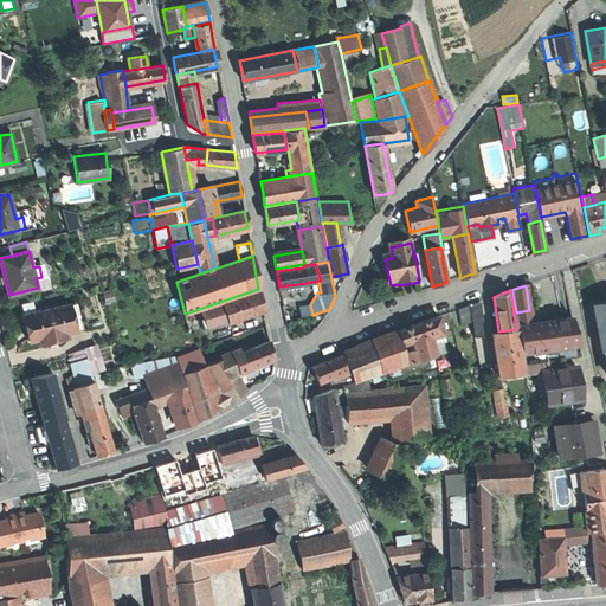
[(227,321),(263,310),(260,301),(259,292),(223,303),(227,321)]
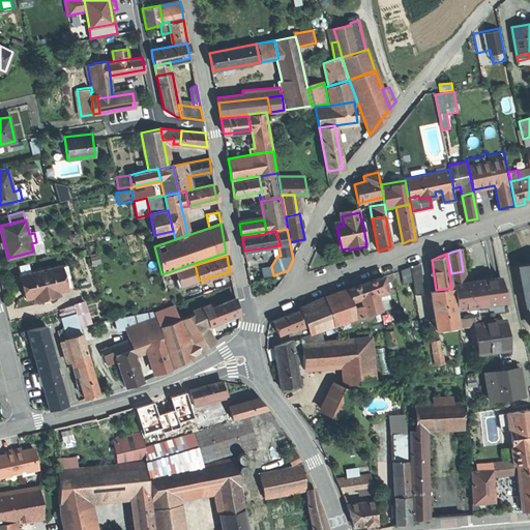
[(419,263),(410,267),(412,280),(413,278),(416,295),(423,293),(419,263)]
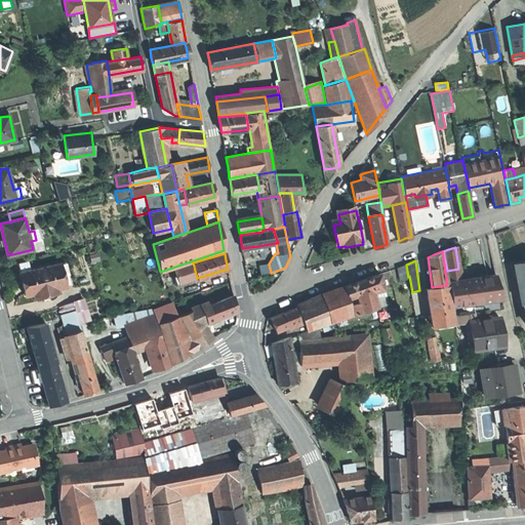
[(524,260),(514,263),(521,304),(524,303),(524,260)]
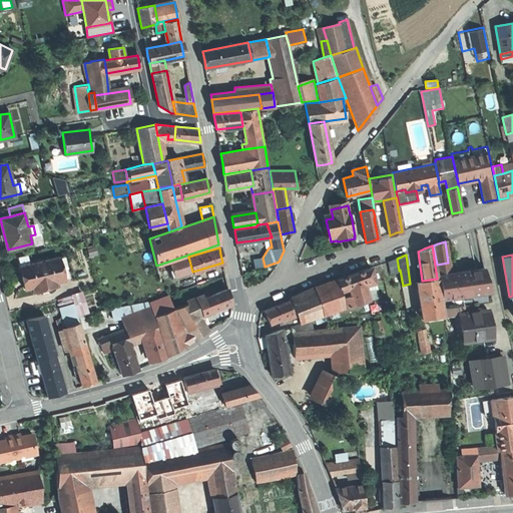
[(65,255),(51,260),(56,282),(70,278),(65,255)]
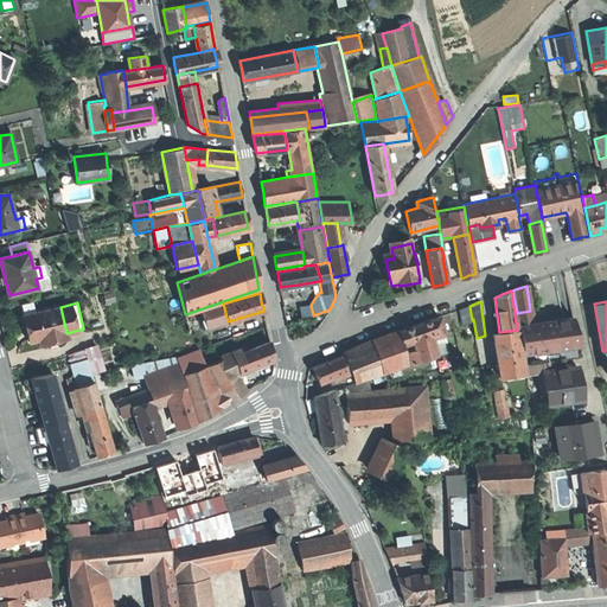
[(206,327),(228,321),(223,304),(202,311),(206,327)]
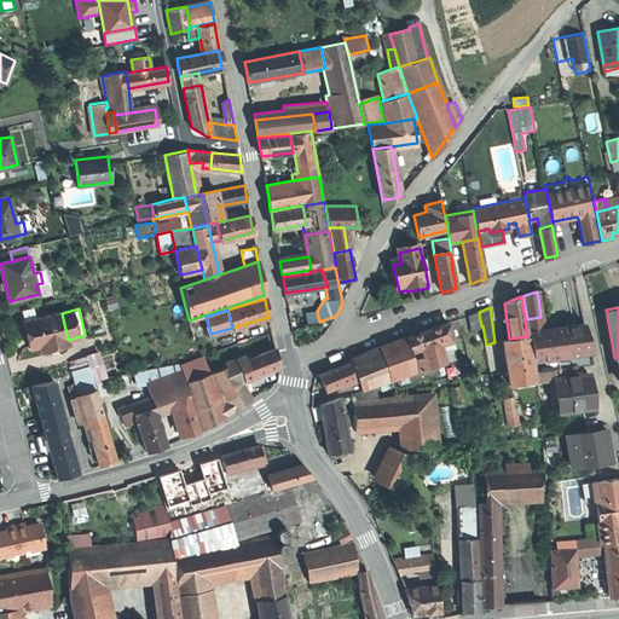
[(305,313),(308,328),(319,325),(319,322),(317,311),(305,313)]
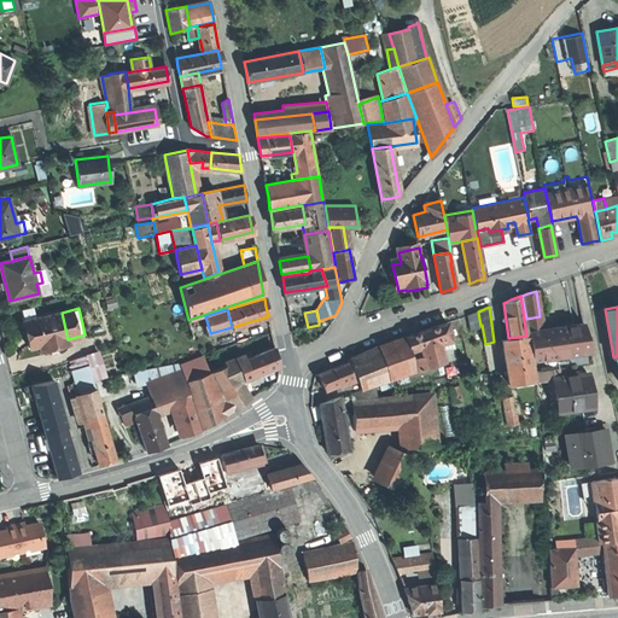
[(478,312),(467,315),(470,331),(481,327),(481,326),(478,312)]
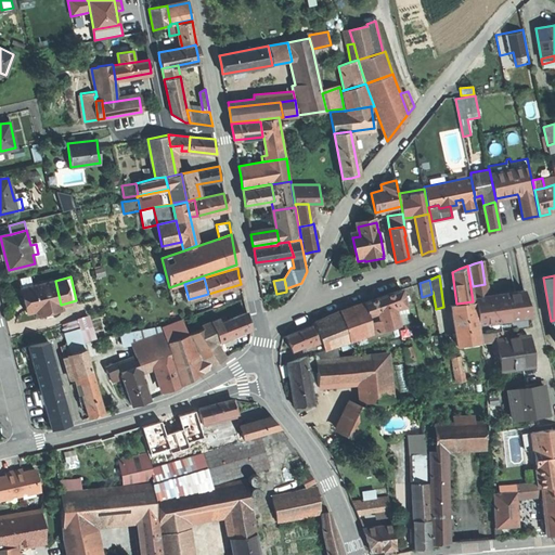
[(61,305),(55,281),(18,289),(21,298),(24,298),(25,305),(27,312),(36,310),(37,314),(62,309),(61,305)]
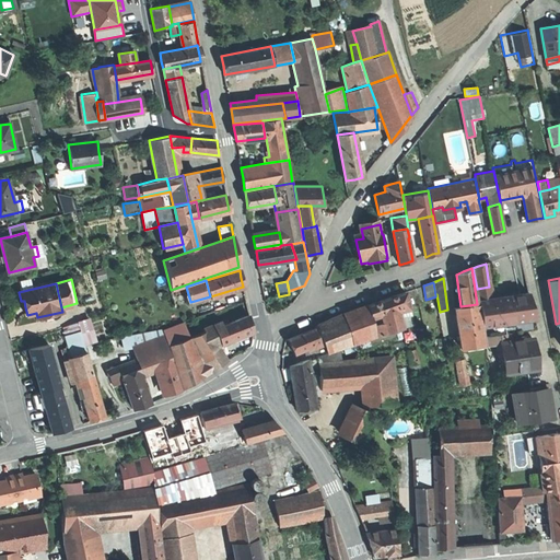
[(477,289),(478,301),(493,299),(491,287),(489,287),(477,289)]
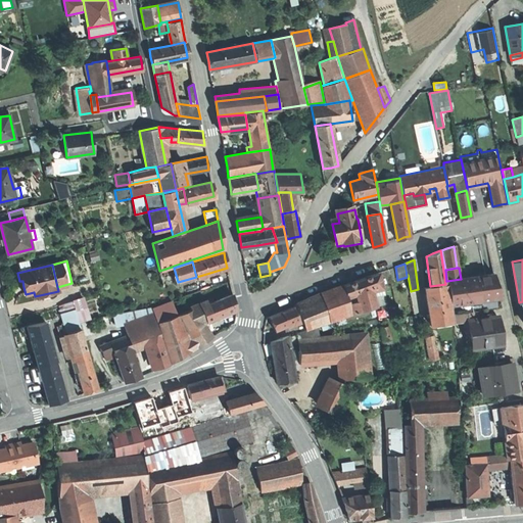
[(358,301),(360,312),(375,306),(371,292),(383,288),(378,272),(352,282),(355,294),(358,301)]
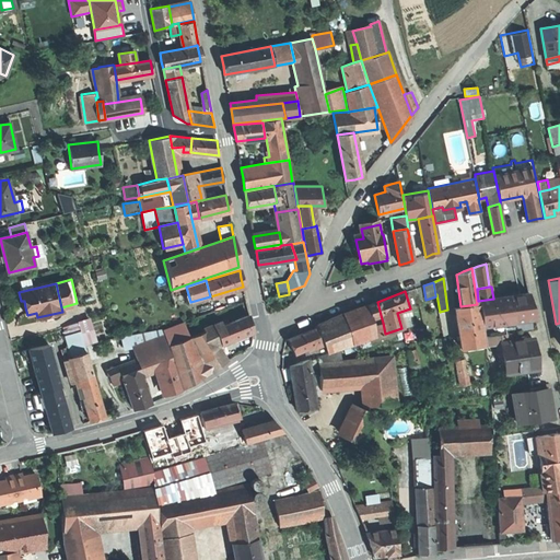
[(477,301),(478,304),(480,326),(534,317),(529,293),(501,298),(493,299),(478,301),(477,301)]
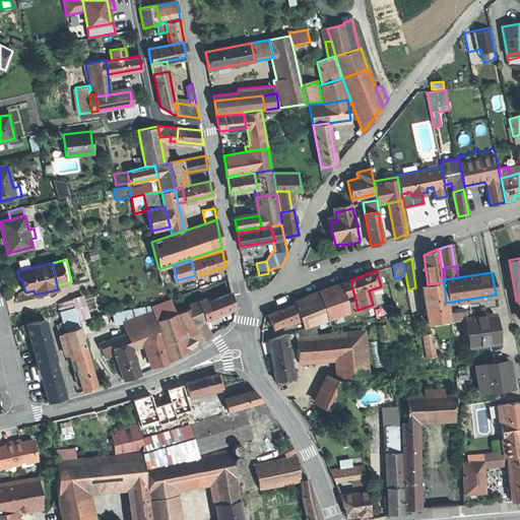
[(350,280),(341,283),(344,295),(353,293),(350,280)]
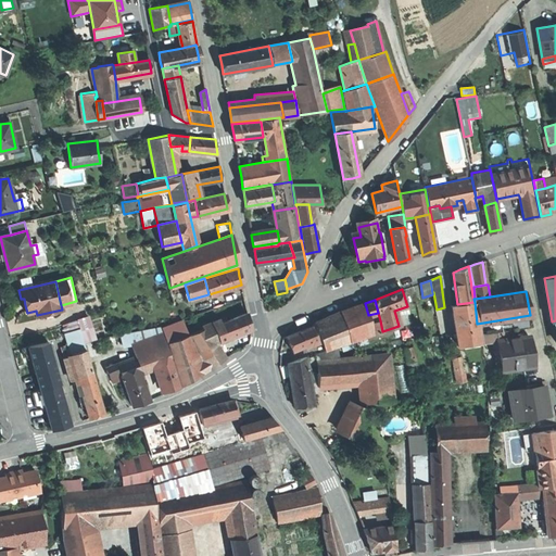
[(474,302),(457,304),(451,305),(457,345),(480,342),(479,335),(477,324),(475,302),(474,302)]
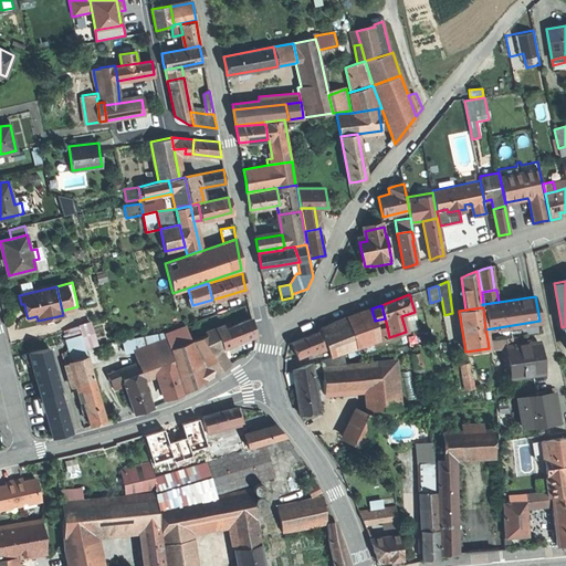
[(355,348),(379,341),(377,329),(375,321),(371,308),(358,313),(346,317),(355,348)]
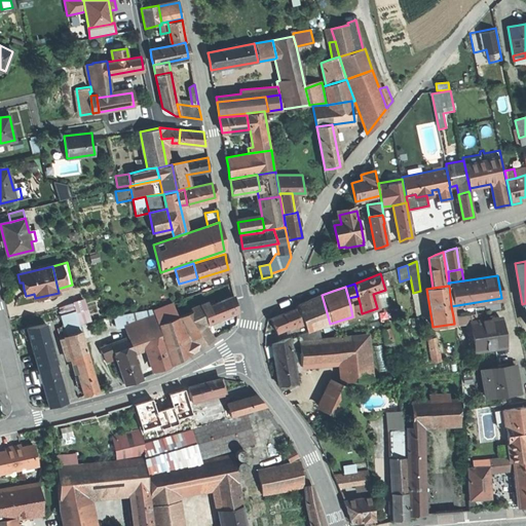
[(296,307),(302,322),(305,331),(330,324),(322,295),(296,306),(296,307)]
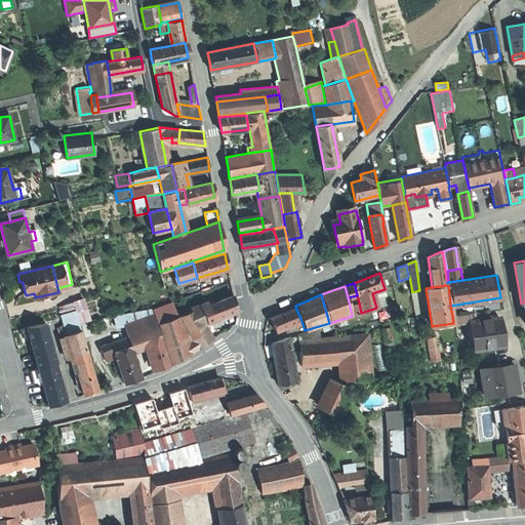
[(199,305),(206,321),(206,322),(236,311),(235,304),(233,295),(213,303),(213,301),(212,299),(199,305)]
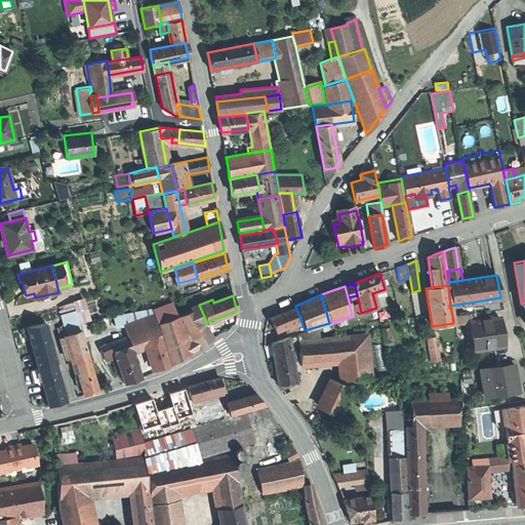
[(91,320),(83,297),(74,300),(82,324),(91,320)]
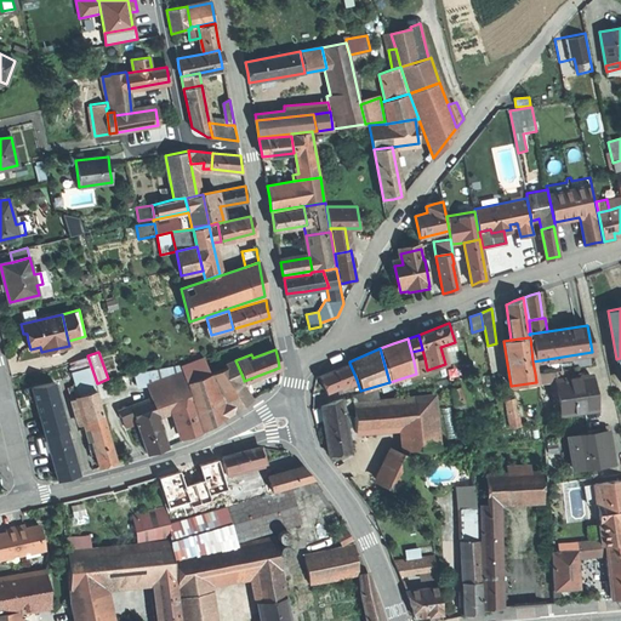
[(592,352),(533,362),(535,374),(596,364),(592,352)]
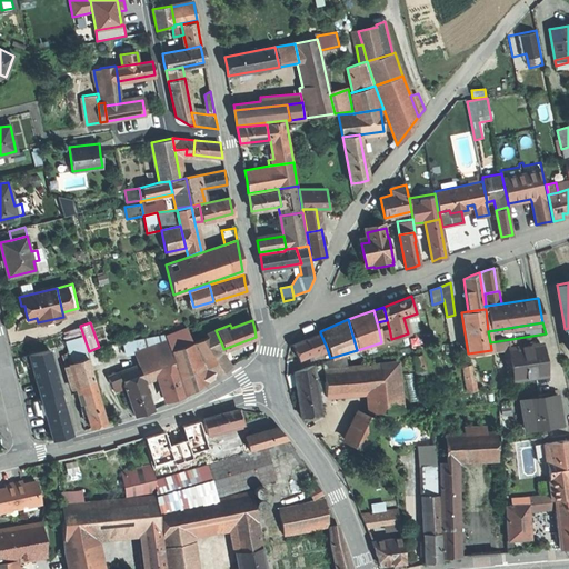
[(166,335),(171,350),(191,342),(186,327),(166,335)]
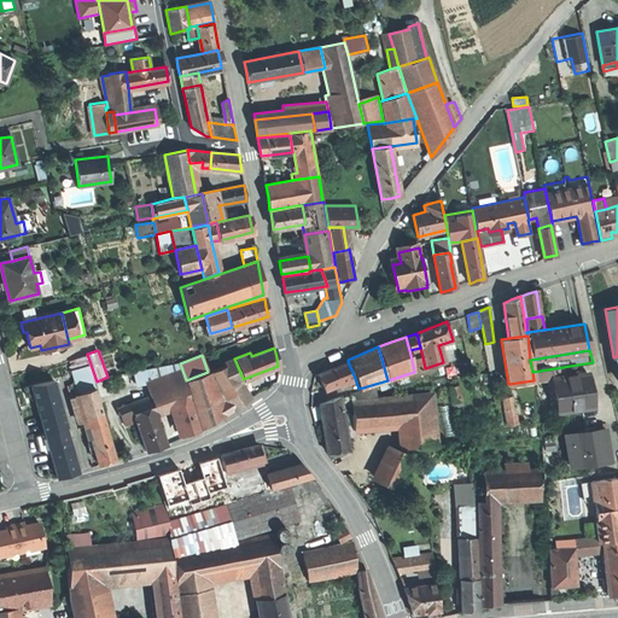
[(412,360),(414,372),(425,368),(423,356),(412,360)]
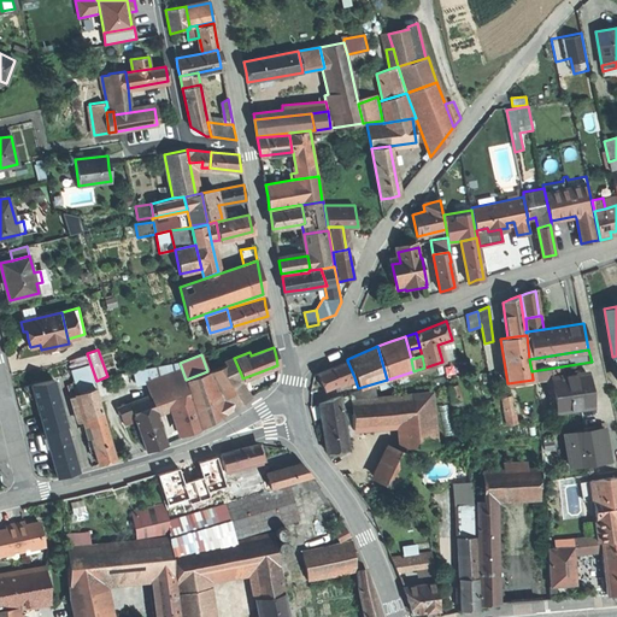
[(223,362),(224,364),(236,381),(242,377),(234,358),(223,362)]
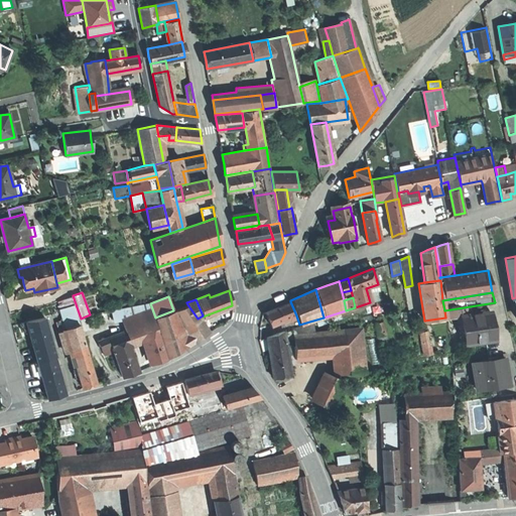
[(290,301),(265,312),(267,319),(270,327),(296,315),(290,301)]
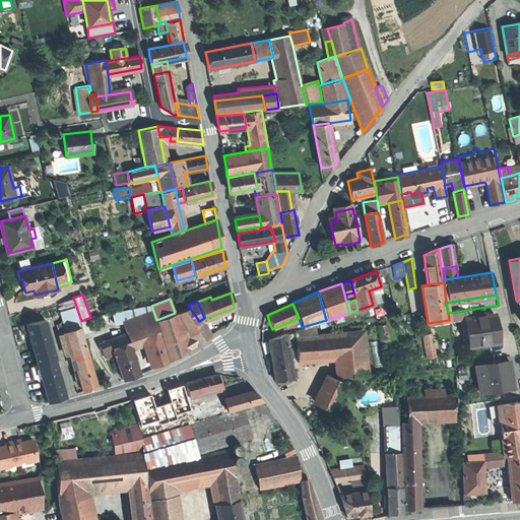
[(122,321),(151,311),(149,306),(112,313),(115,322),(122,321)]
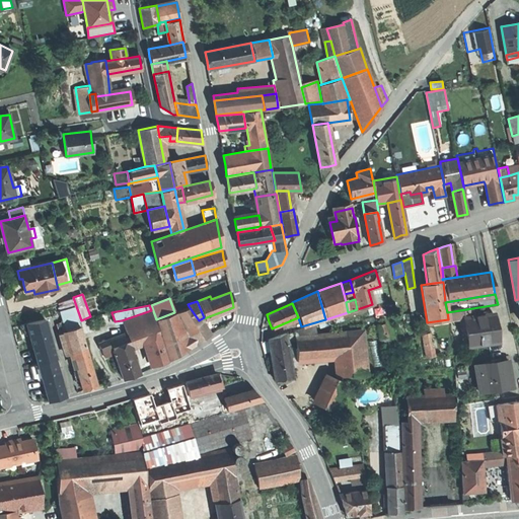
[(60,310),(66,329),(79,325),(74,306),(60,310)]
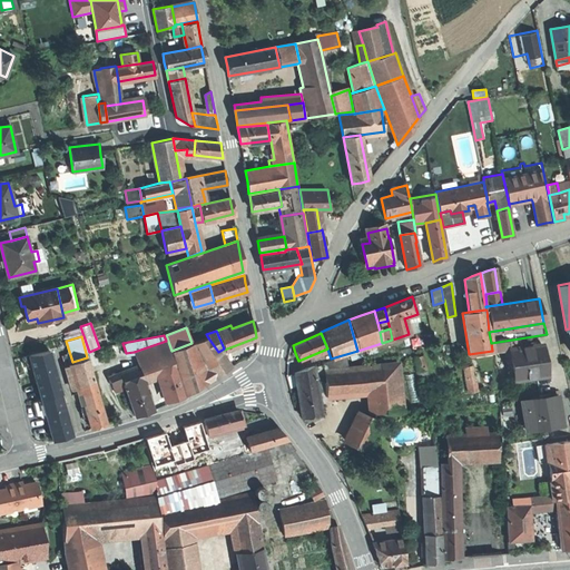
[(172,351),(185,395),(228,369),(218,352),(207,336),(192,343),(172,351)]
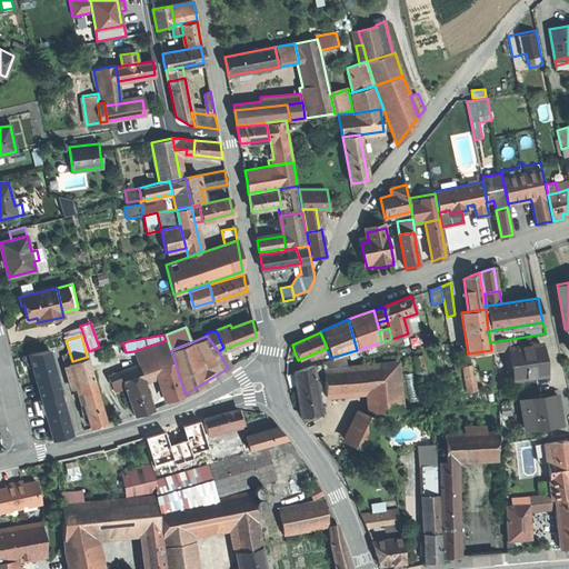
[(508,340),(509,348),(521,346),(520,339),(508,340)]
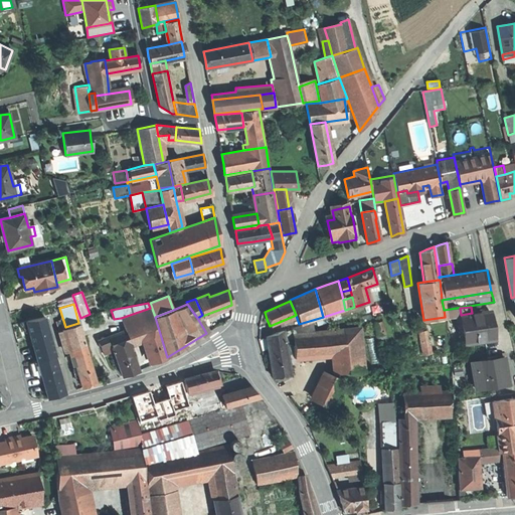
[(126,329),(154,320),(150,308),(121,318),(125,330),(126,329)]
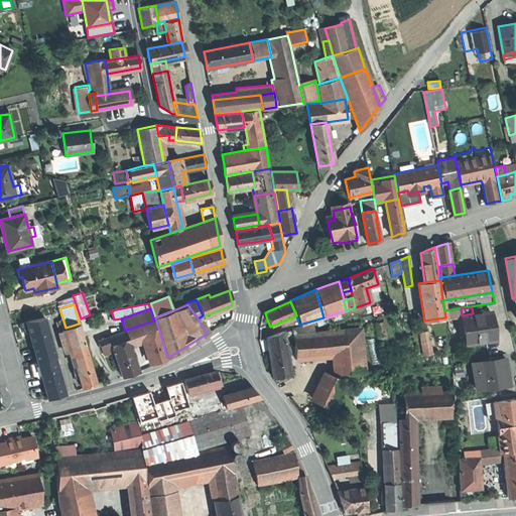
[(444,310),(445,317),(462,315),(461,308),(444,310)]
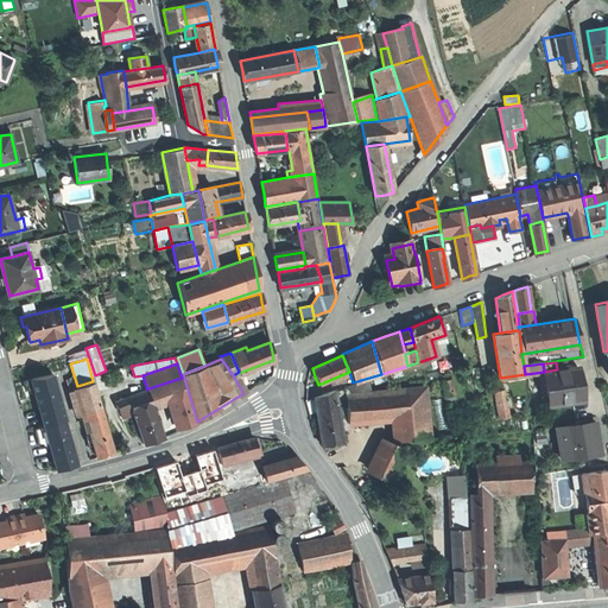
[(557,369),(544,372),(549,405),(583,400),(581,382),(578,367),(557,369)]
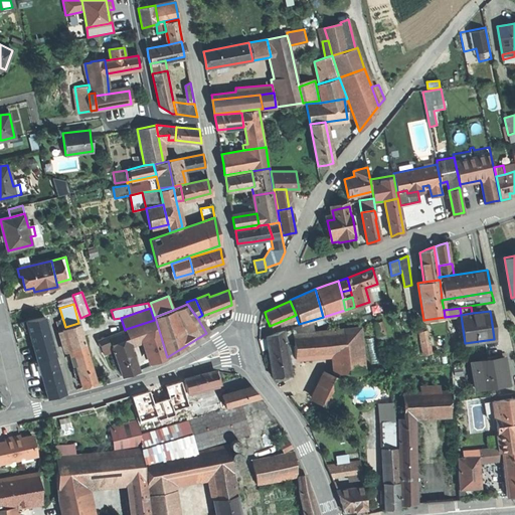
[(34,327),(30,335),(37,360),(42,374),(55,370),(58,370),(53,355),(55,355),(44,317),(32,320),(34,327)]
